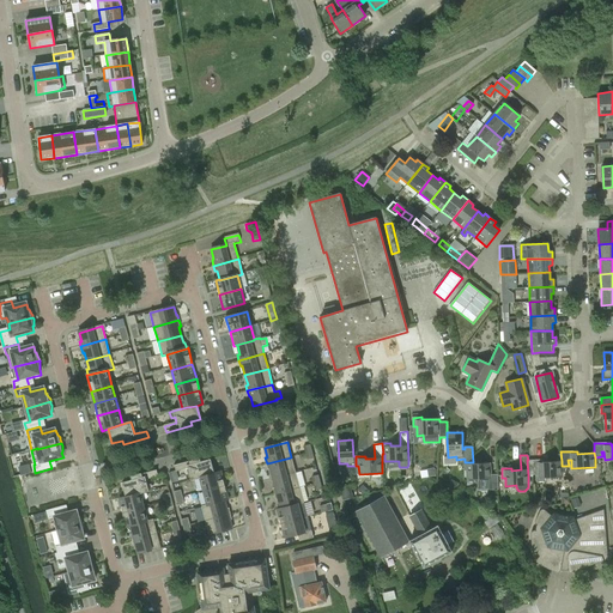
[(271,468),(273,478),(296,472),(291,457),(267,463),(268,469),(271,468)]
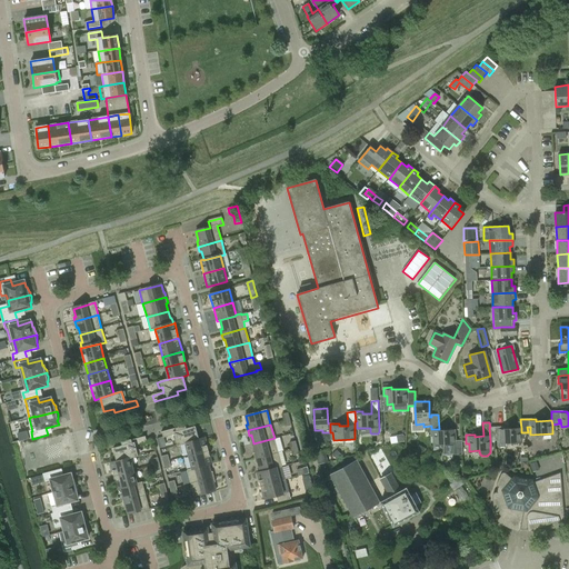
[(186,426),(162,432),(165,438),(176,435),(178,446),(186,443),(199,439),(196,427),(187,429),(186,426)]
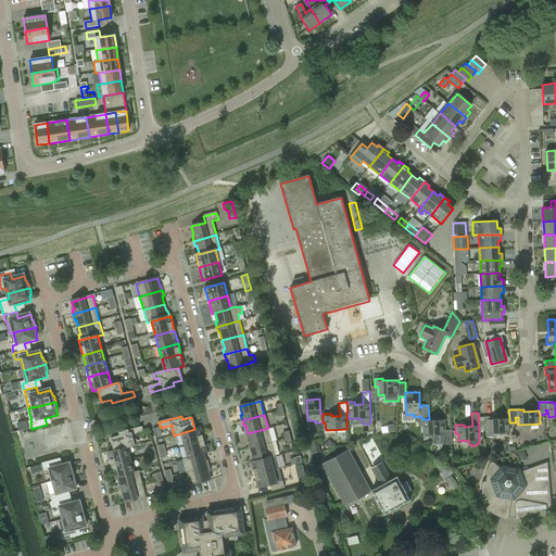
[(479,431),(485,431),(487,437),(494,437),(494,433),(510,432),(509,422),(509,418),(494,419),(494,417),(479,417),(478,417),(479,431)]
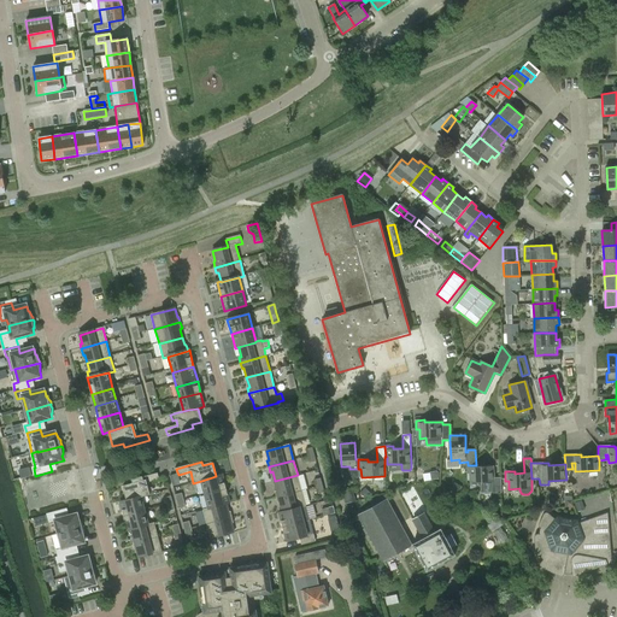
[(469,465),(468,465),(466,465),(468,474),(470,474),(471,483),(482,482),(482,493),(494,493),(503,493),(501,477),(495,477),(494,466),(476,468),(476,465),(469,465)]
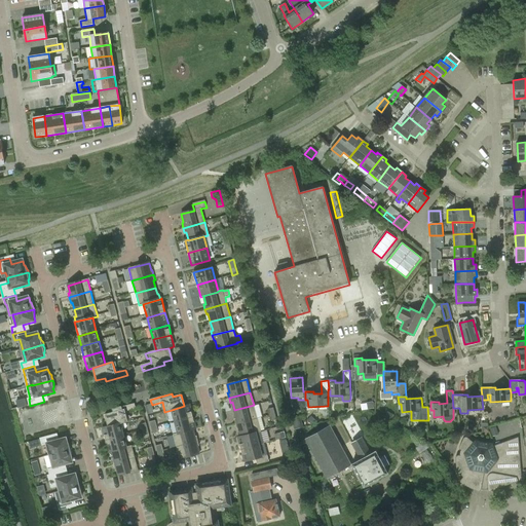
[(127,422),(128,422),(126,412),(137,409),(135,404),(113,410),(114,412),(106,415),(109,426),(121,424),(127,422)]
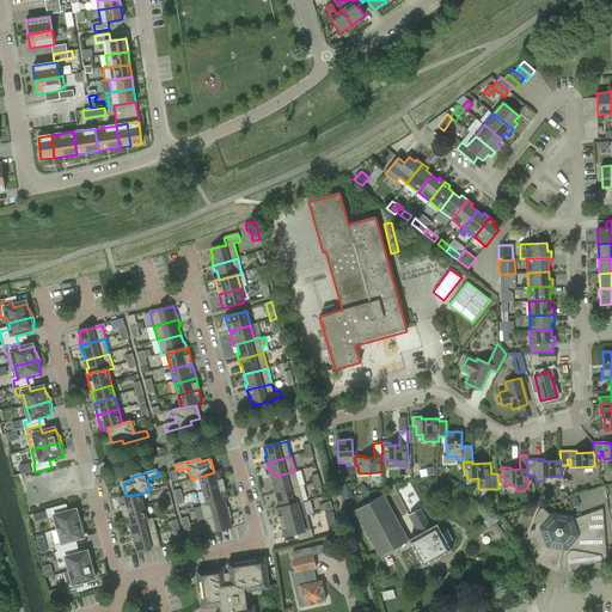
[(225,487),(221,471),(214,472),(200,477),(204,491),(225,487)]
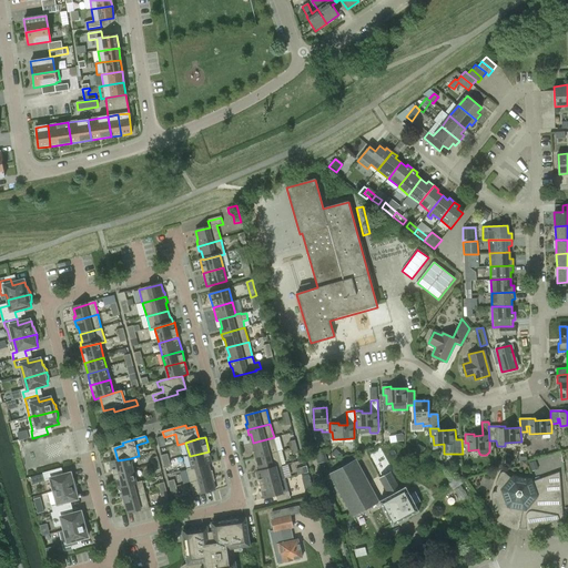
[(274,437),(253,443),(255,452),(253,453),(255,458),(277,452),(274,437)]
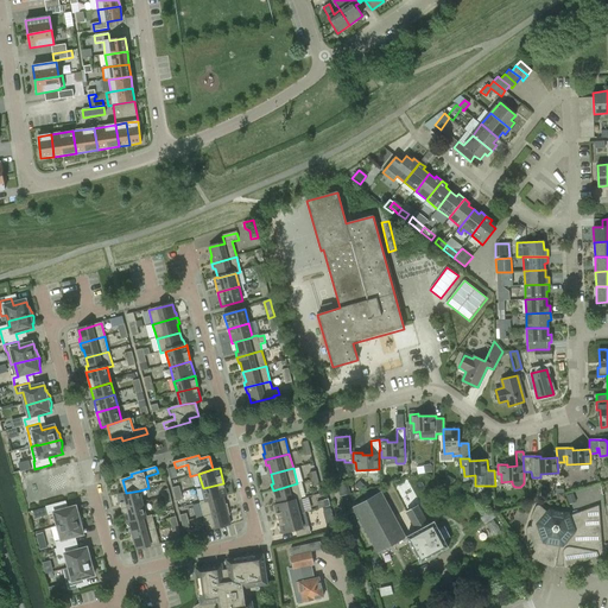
[(445,474),(442,481),(450,486),(454,479),(445,474)]
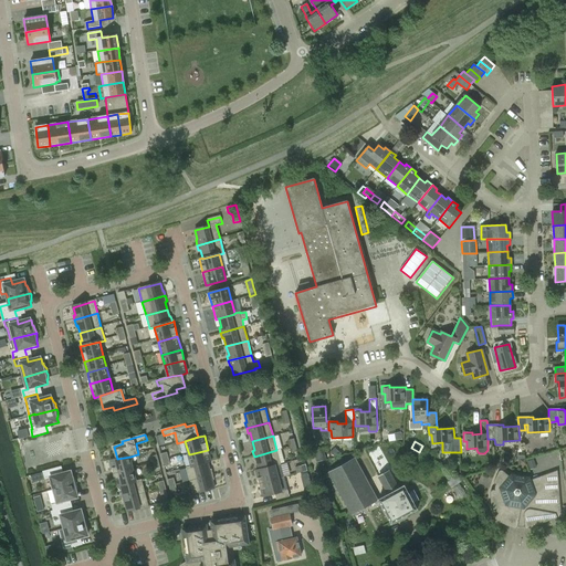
[(313,449),(316,462),(323,460),(322,457),(321,452),(320,448),(313,449)]
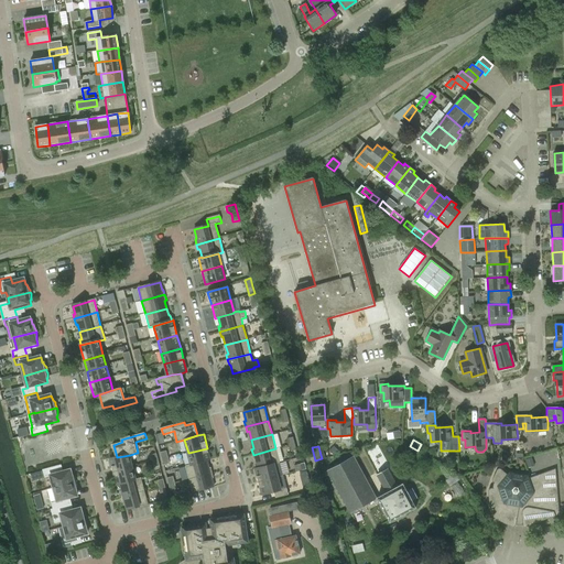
[(192,465),(207,461),(210,461),(207,448),(188,453),(192,465)]
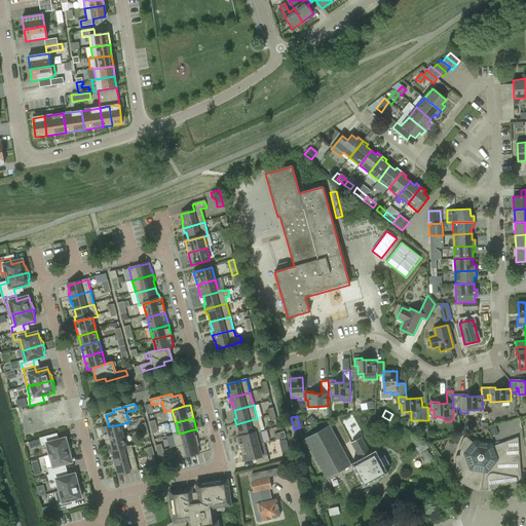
[(257,418),(236,424),(237,428),(238,428),(241,437),(238,437),(238,438),(261,431),(257,418)]
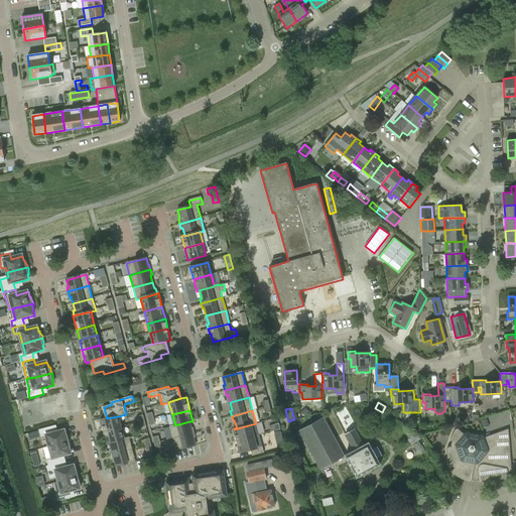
[(105,433),(122,428),(119,416),(107,418),(101,420),(105,433)]
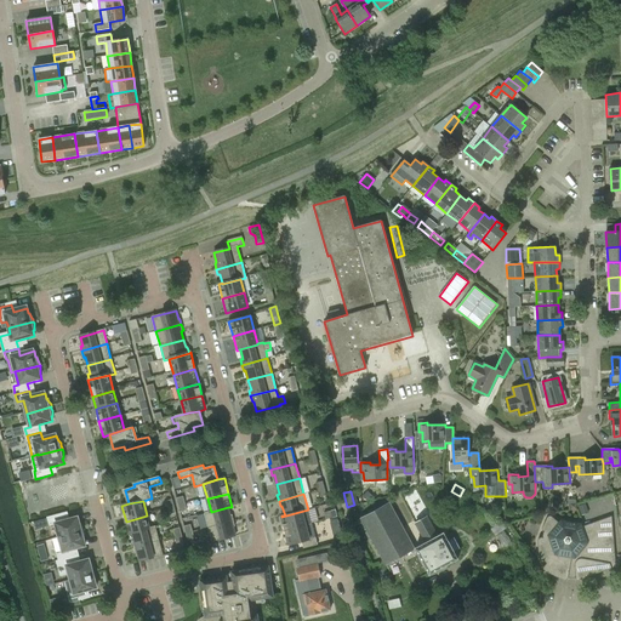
[(389,501),(359,518),(385,565),(415,548),(389,501)]
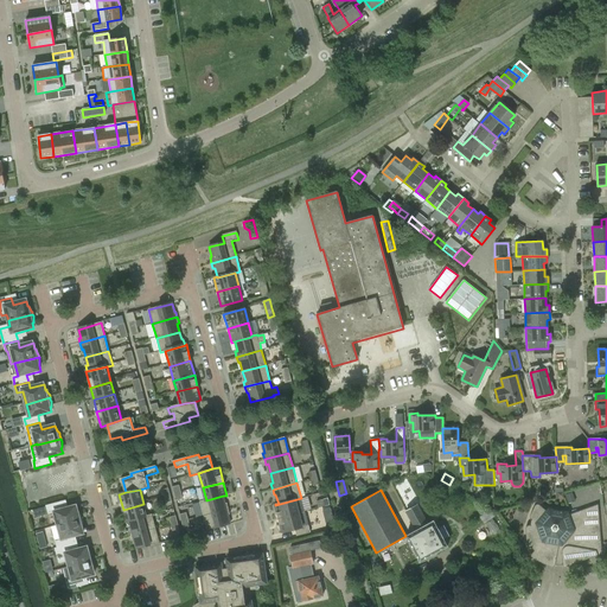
[(568,504),(575,502),(572,492),(566,496),(568,504)]
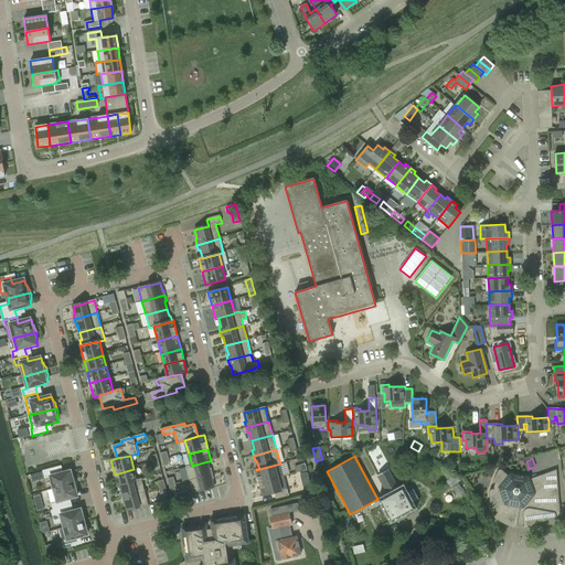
[(190,480),(213,473),(212,468),(210,469),(208,461),(192,466),(187,467),(190,480)]
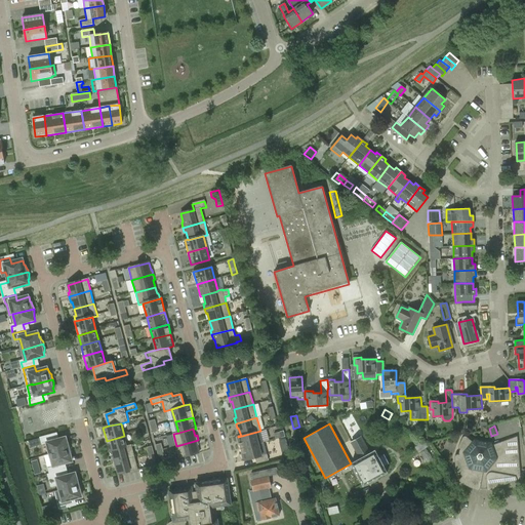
[(260,431),(238,437),(241,448),(264,442),(260,431)]
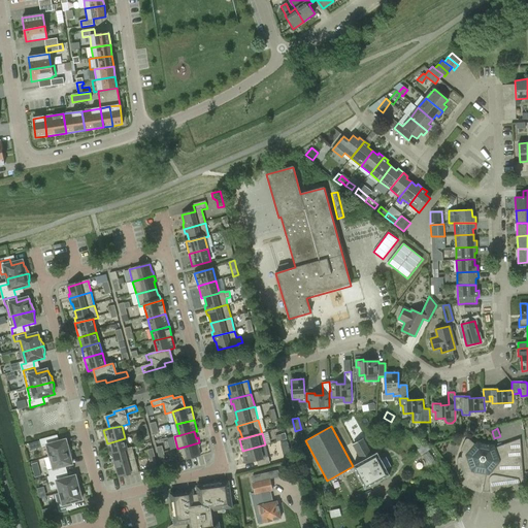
[(276,441),(279,440),(287,438),(285,433),(275,435),(276,441)]
